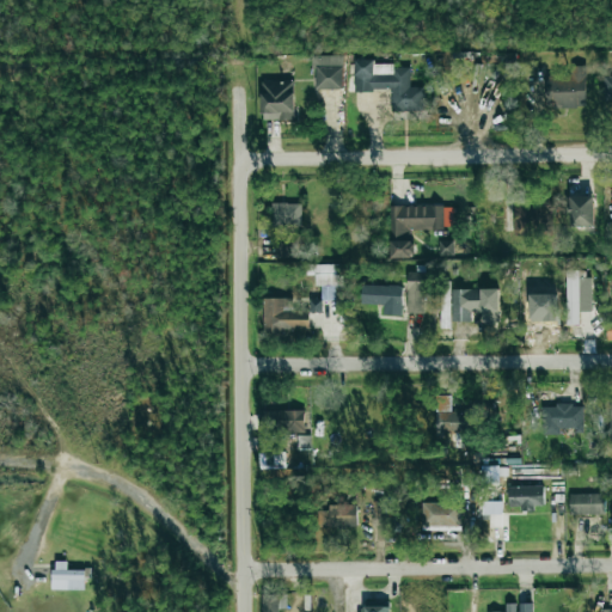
[(316,90),(342,90),(341,55),(310,56),(310,68),(314,68),(316,90)]
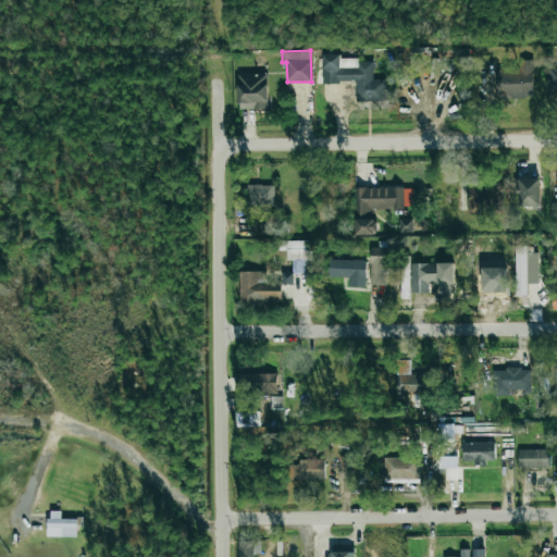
[(322,83),(356,82),(356,101),(384,101),(384,78),(372,79),(372,60),(338,60),(338,53),(321,54),(322,83)]
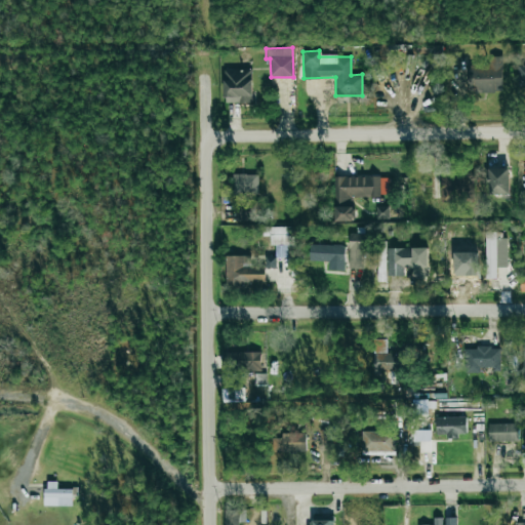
[(467,66),(468,92),(502,91),(501,56),(488,56),(489,65),(467,66)]
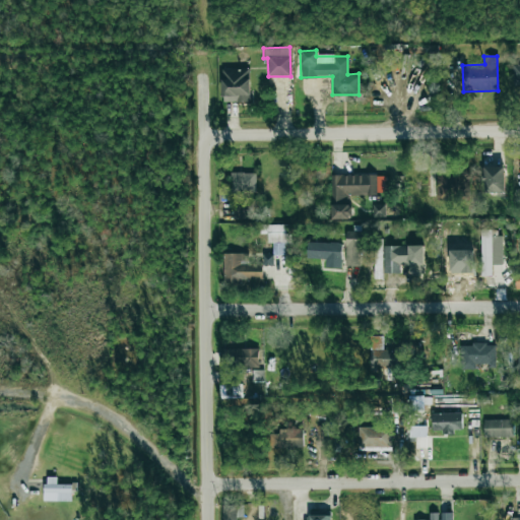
[(221,103),(250,102),(249,68),(221,69),(221,103)]
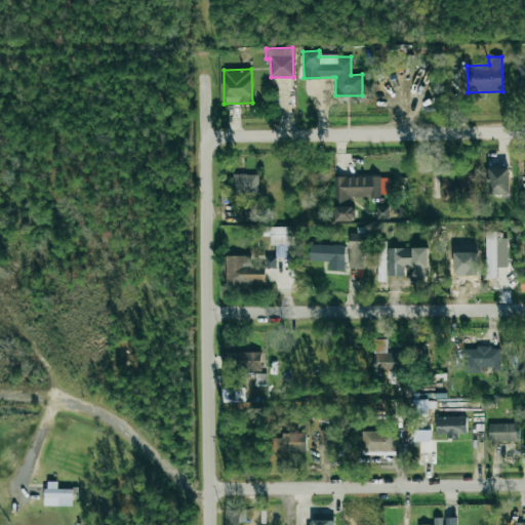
[(510,168),(489,168),(489,198),(510,198),(510,168)]
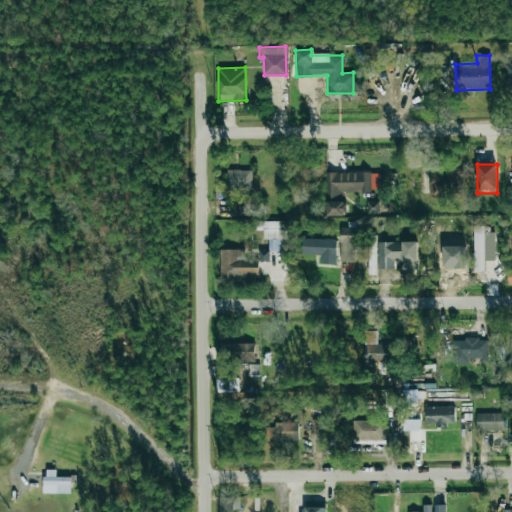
[(252,170),(227,170),(227,190),(252,190),(252,170)]
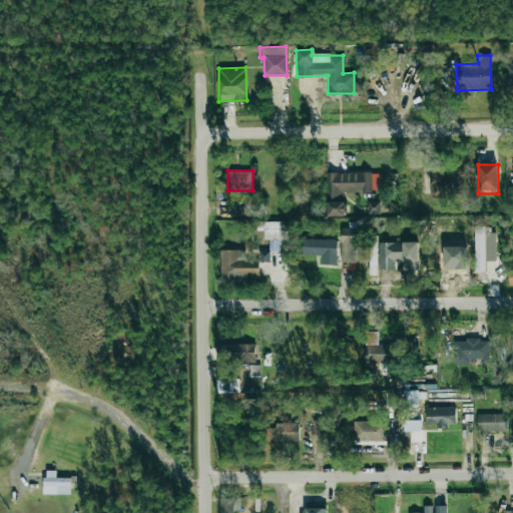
[(431,198),(454,197),(453,170),(430,170),(431,198)]
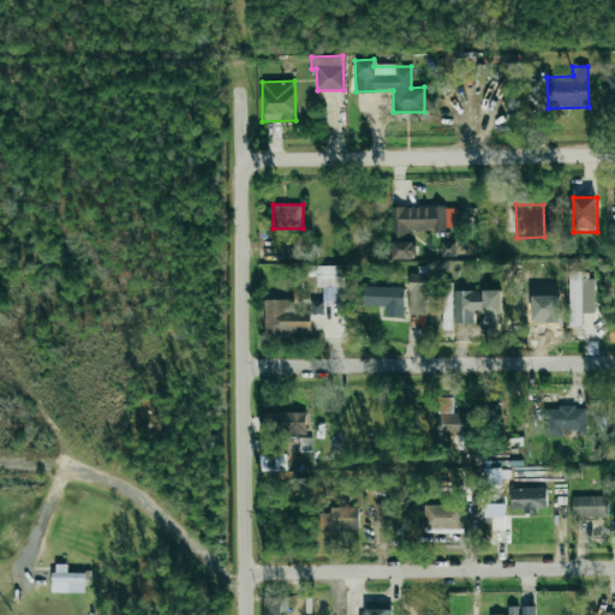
[(446,207),(392,208),(393,260),(415,260),(415,231),(446,231),(446,207)]
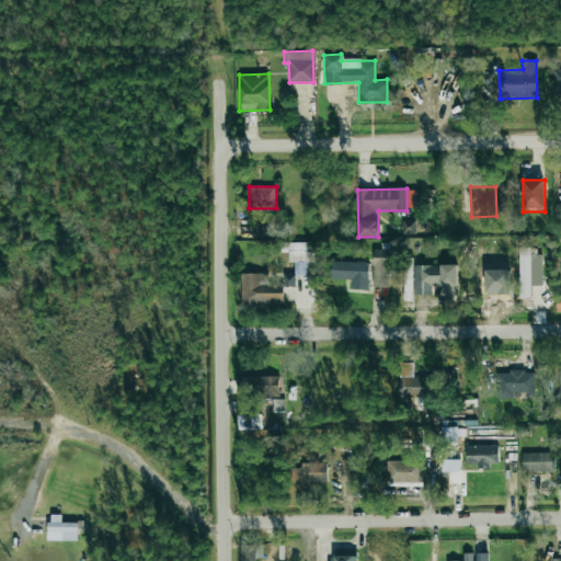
[(415,221),(403,221),(403,233),(415,233),(415,221)]
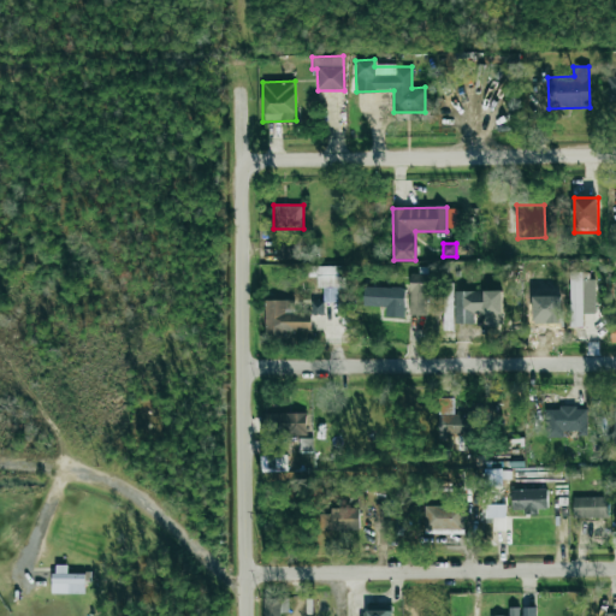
[(345,290),(344,266),(317,267),(317,289),(324,288),(324,300),(337,300),(337,290),(345,290)]
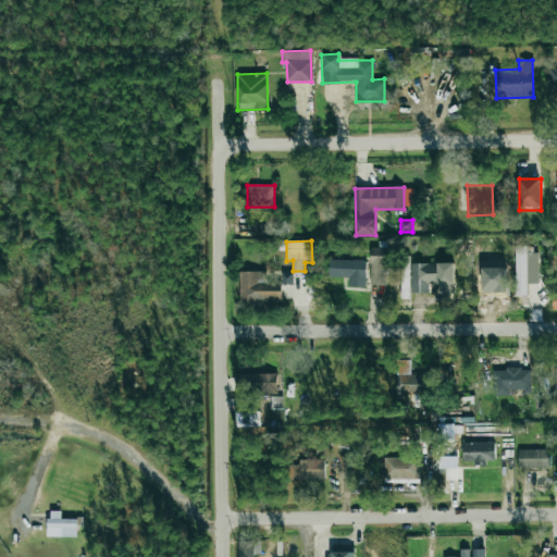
[(517,246),(517,295),(528,295),(527,246),(517,246)]
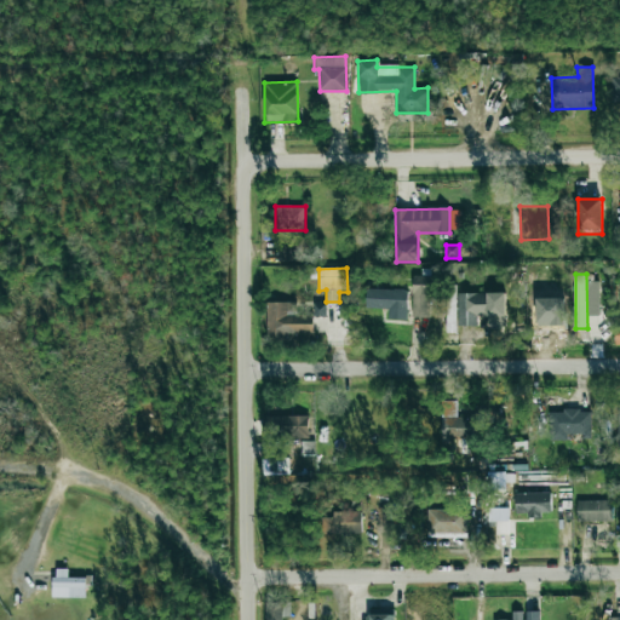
[(413,317),(430,317),(430,276),(412,276),(413,317)]
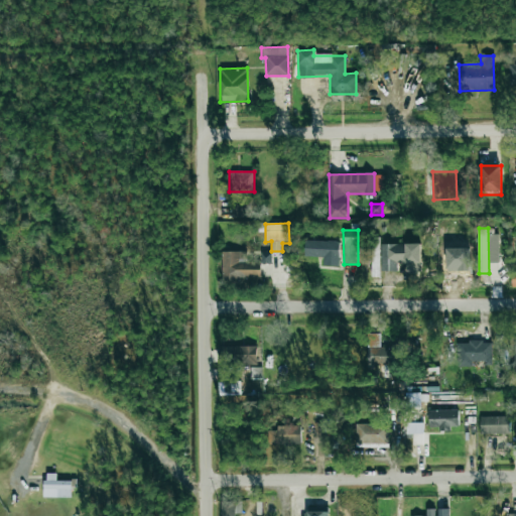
[(372,237),(372,277),(380,277),(380,237),(372,237)]
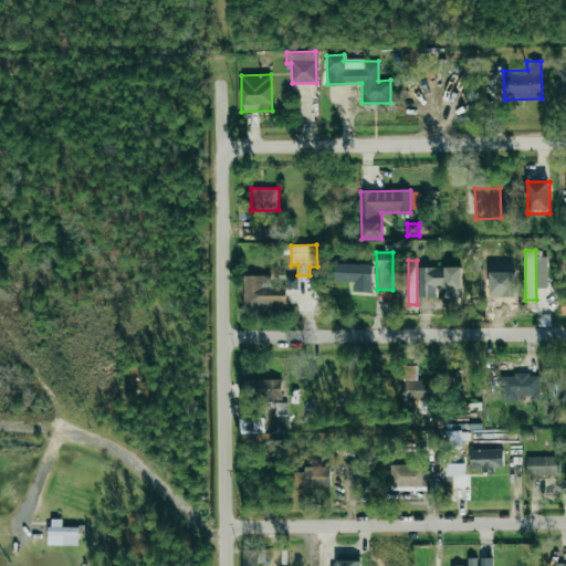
[(336,263),(335,280),(355,281),(355,290),(371,291),(373,264),(336,263)]
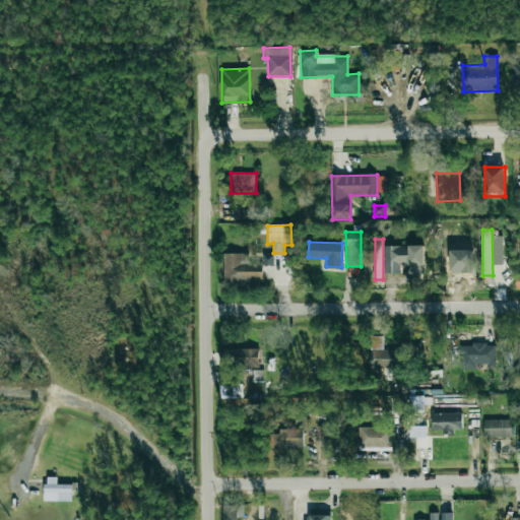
[(385,246),(386,272),(401,271),(401,265),(409,265),(409,246),(385,246)]
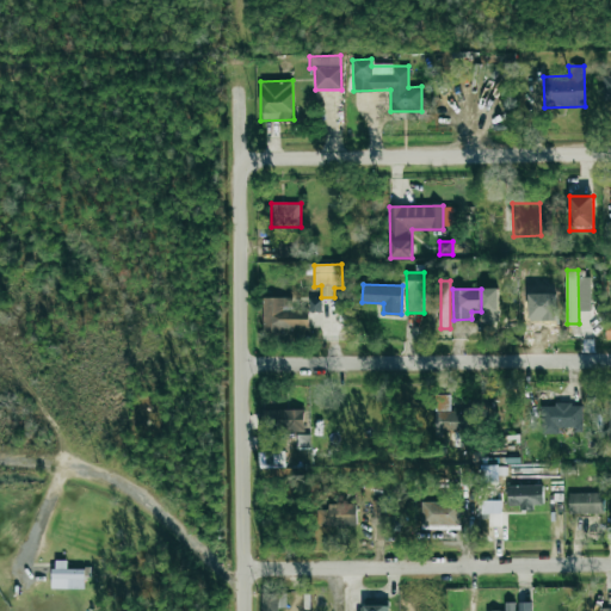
[(264,298),(264,332),(283,332),(283,328),(309,327),(309,309),(292,309),(292,297),(264,298)]
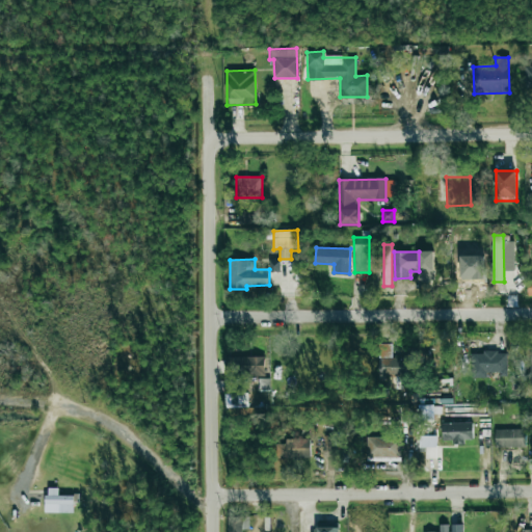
[(392,344),(378,344),(377,375),(408,375),(408,358),(392,358),(392,344)]
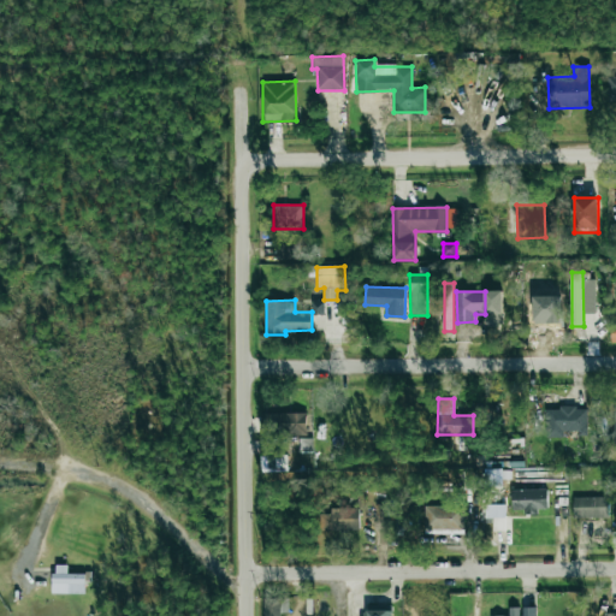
[(545,438),(564,438),(564,433),(587,433),(586,408),(545,408),(545,438)]
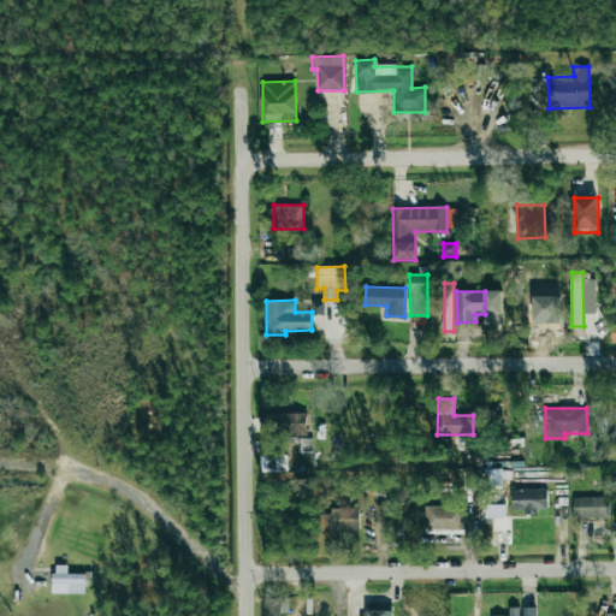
[(307,412),(266,413),(266,433),(286,432),(286,436),(308,434),(307,412)]
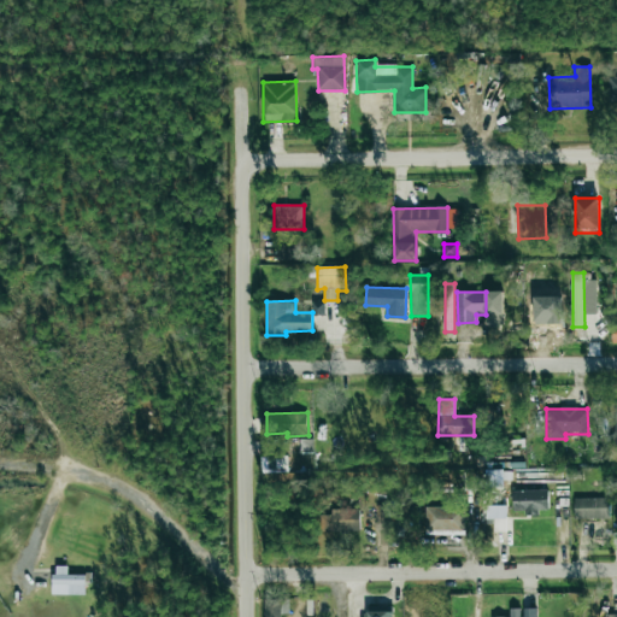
[(548,510),(548,491),(512,491),(512,511),(526,511),(526,516),(539,516),(539,510),(548,510)]
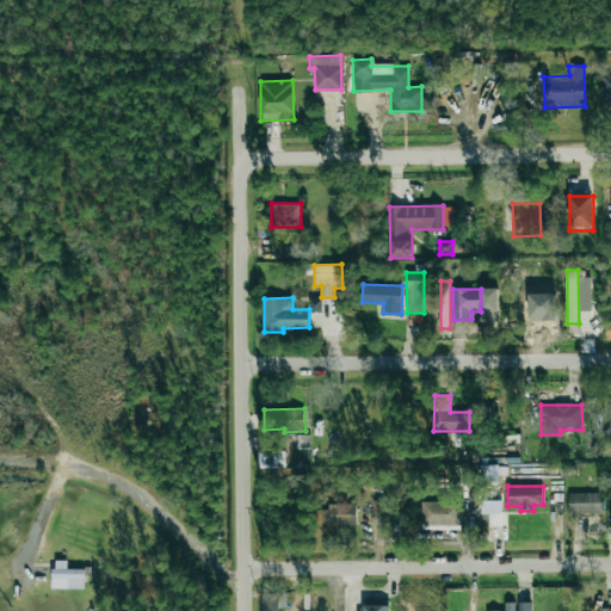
[(569,493),(571,513),(604,513),(604,493),(569,493)]
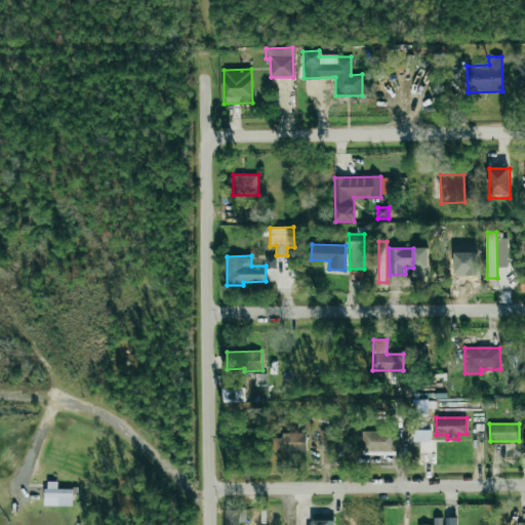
[(431,452),(431,430),(413,430),(413,441),(419,441),(419,452),(431,452)]
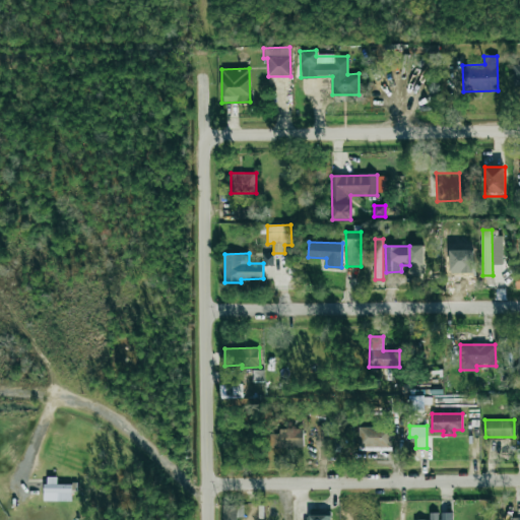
[(391,448),(391,428),(358,429),(359,449),(391,448)]
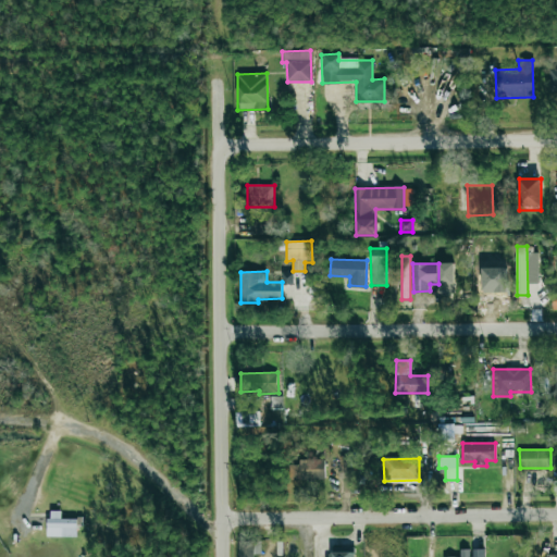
[(291,480),(325,479),(325,459),(300,459),(300,465),(291,465),(291,480)]
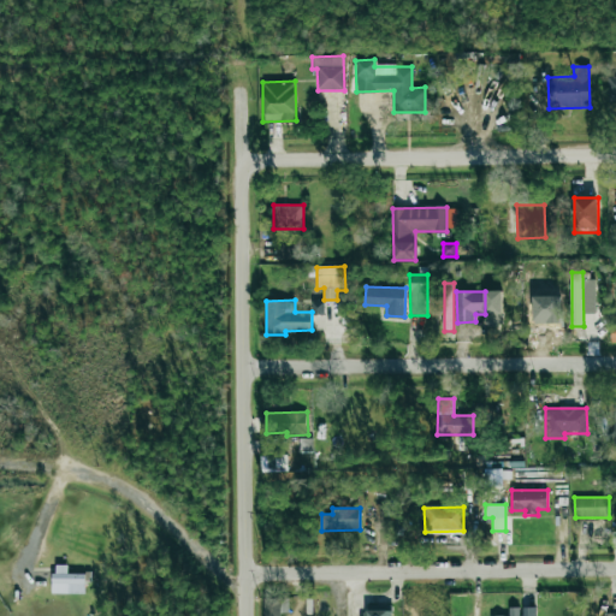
[(67,574),(67,566),(54,564),(53,584),(84,584),(86,574),(67,574)]
